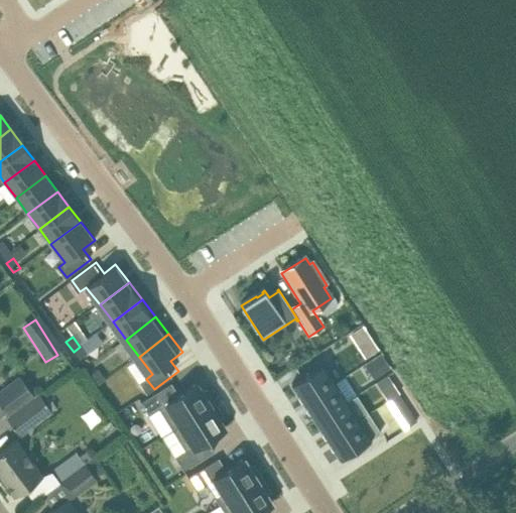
[(80,347),(74,352),(81,361),(87,356),(80,347)]
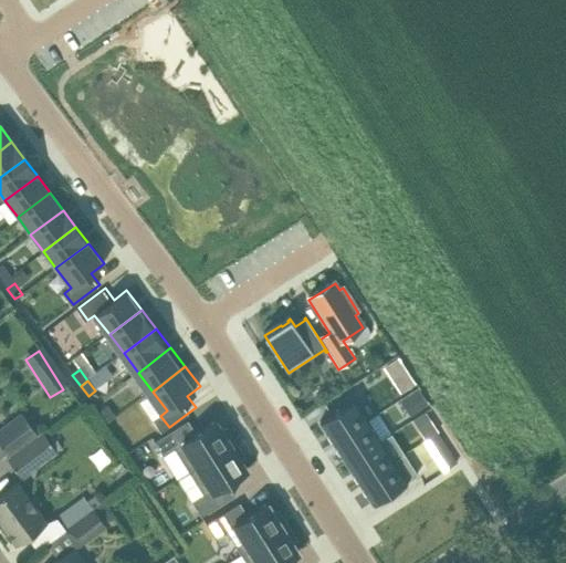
[(428,405),(418,391),(400,403),(410,417),(428,405)]
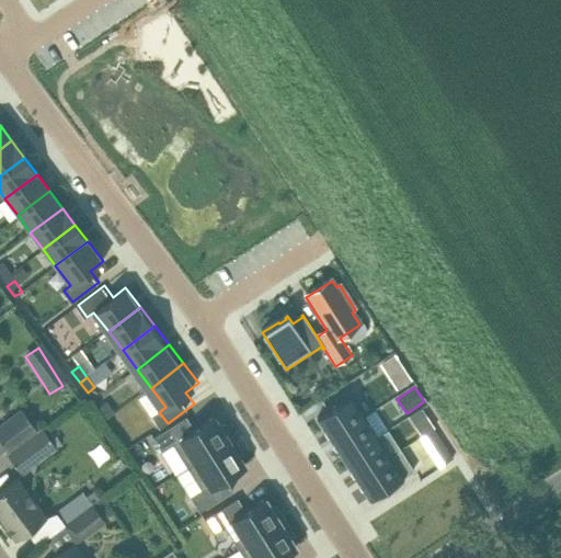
[(330,440),(363,419),(350,398),(317,419),(330,440)]
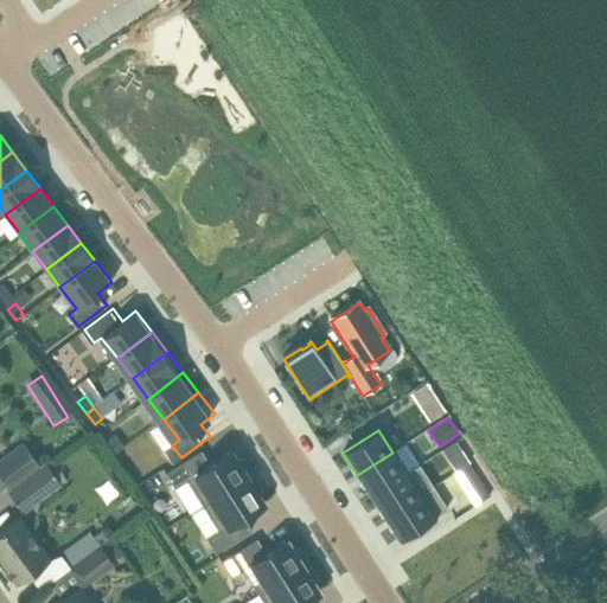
[(116,437),(108,443),(117,454),(125,448),(116,437)]
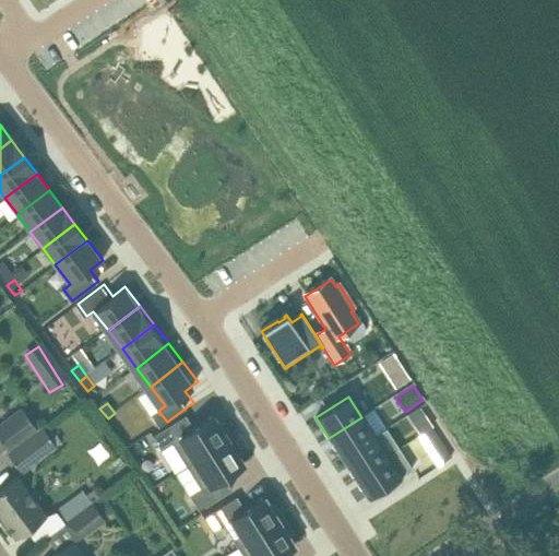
[(0,426),(0,439),(9,452),(37,432),(22,410),(0,426)]
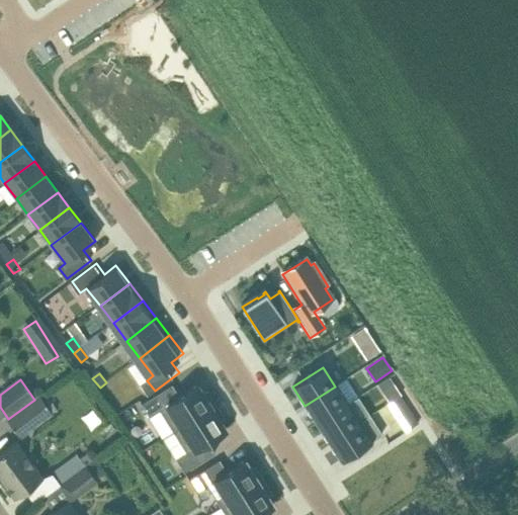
[(159,413),(172,434),(216,407),(207,393),(203,396),(198,387),(179,399),(172,387),(141,406),(149,419),(159,413)]
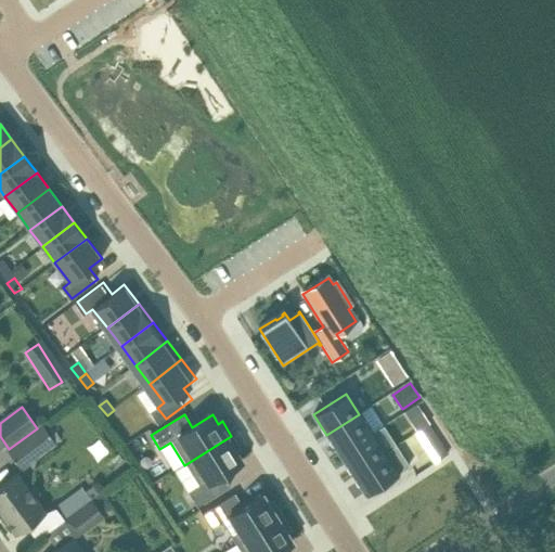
[(372,434),(359,414),(326,435),(339,456),(372,434)]
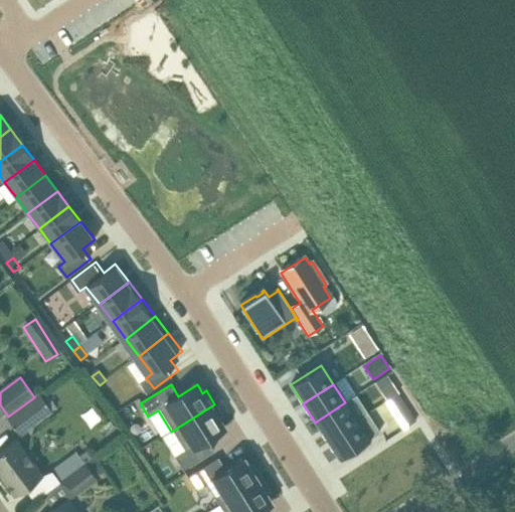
[(34,397),(8,416),(6,418),(20,438),(49,415),(35,396),(34,397)]
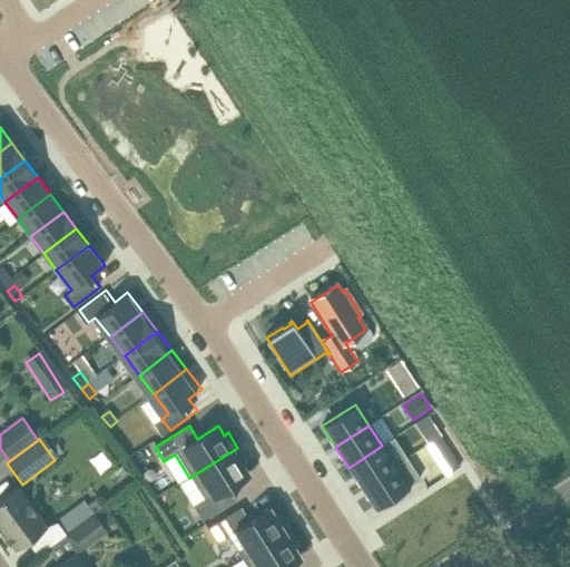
[(395,466),(382,446),(349,468),(361,488),(395,466)]
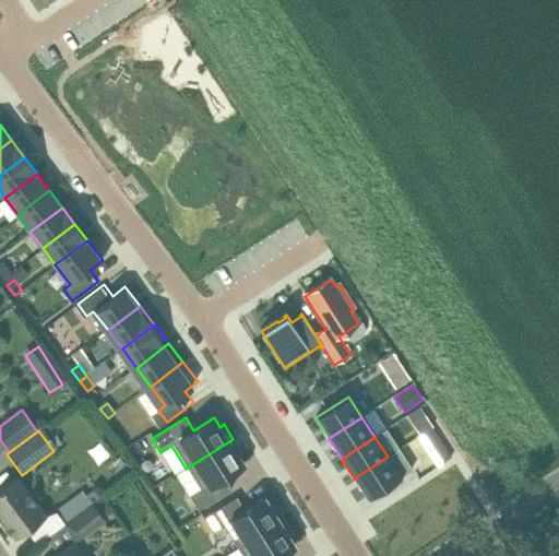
[(190,498),(199,512),(232,491),(224,478),(245,465),(238,456),(242,453),(233,439),(186,469),(201,492),(190,498)]
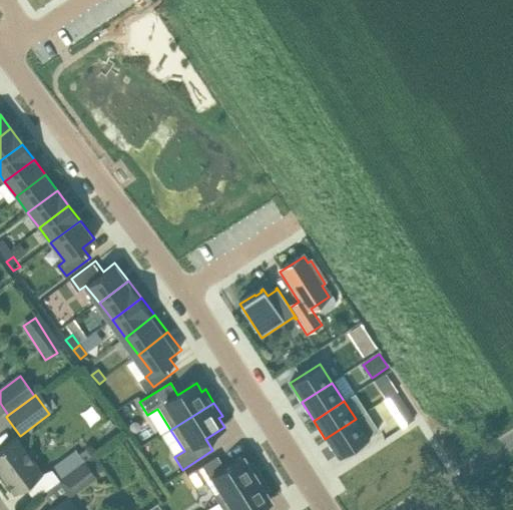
[(368,438),(356,419),(325,439),(338,458),(368,438)]
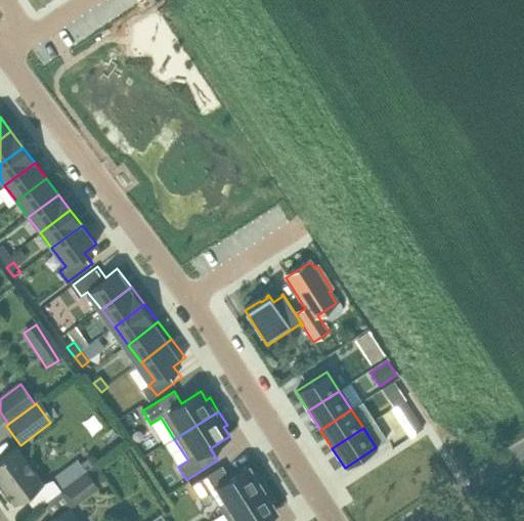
[(0,484),(15,506),(25,498),(43,484),(16,448),(0,461),(0,484)]
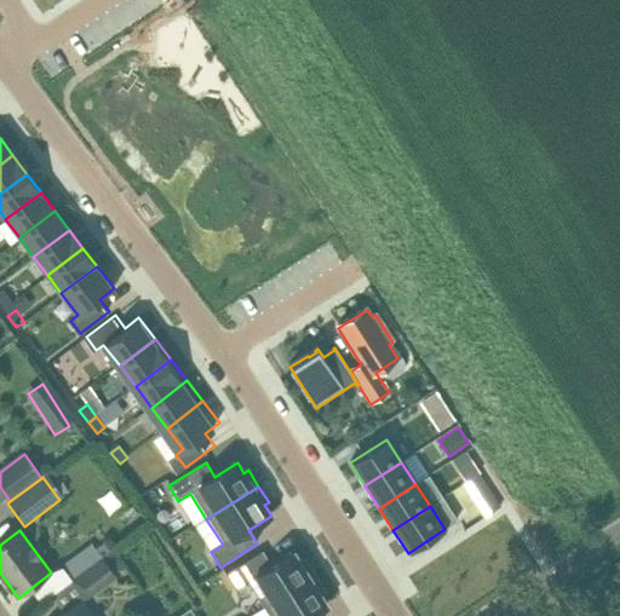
[(91,545),(62,566),(73,581),(73,582),(103,560),(91,545)]
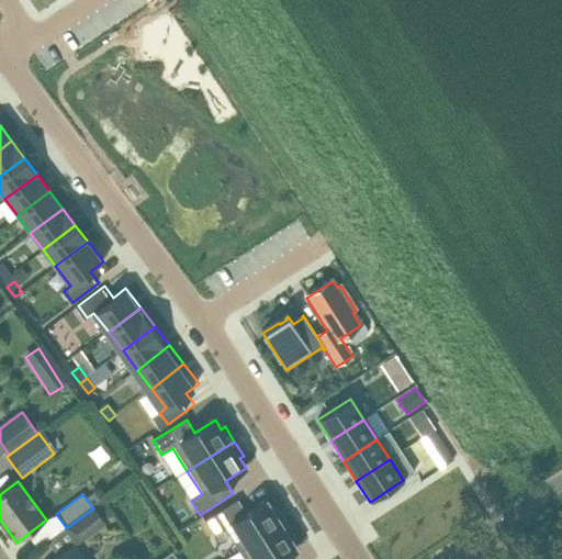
[(224,529),(238,552),(285,524),(277,509),(272,511),(267,502),(246,514),(238,501),(204,523),(213,537),(224,529)]
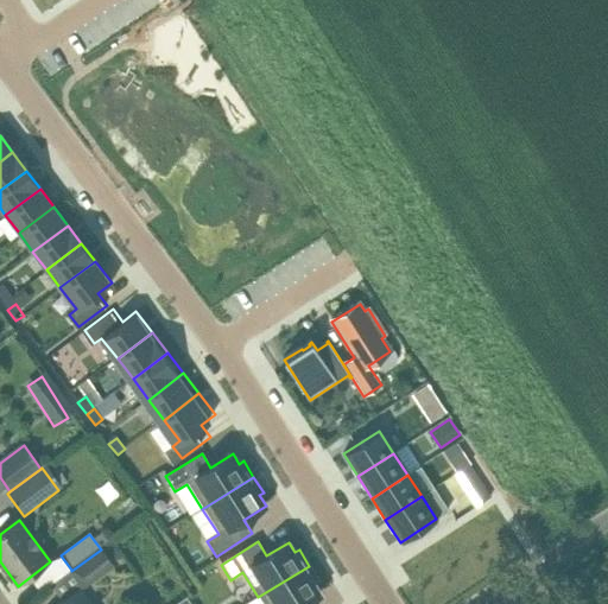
[(113,566),(101,550),(71,571),(84,587),(113,566)]
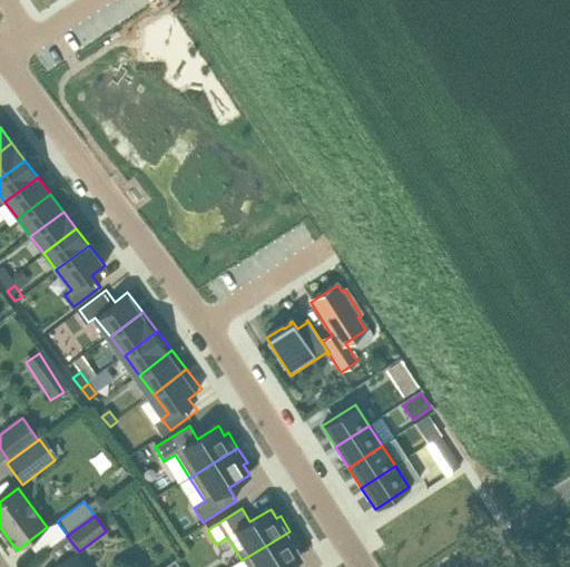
[(47,527),(27,543),(38,557),(67,535),(57,521),(56,520),(47,527)]
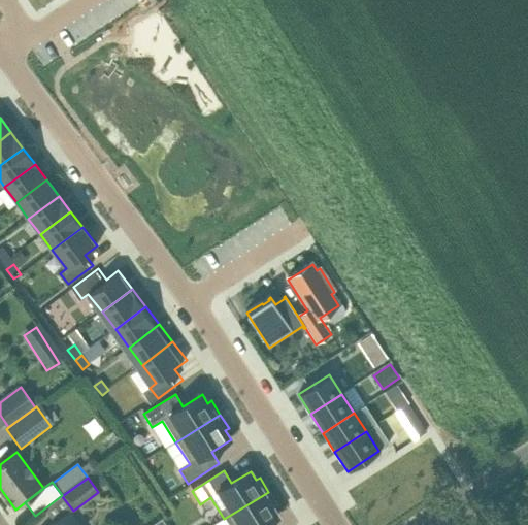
[(266,524),(279,517),(273,507),(277,505),(268,492),(224,519),(227,524),(266,524)]
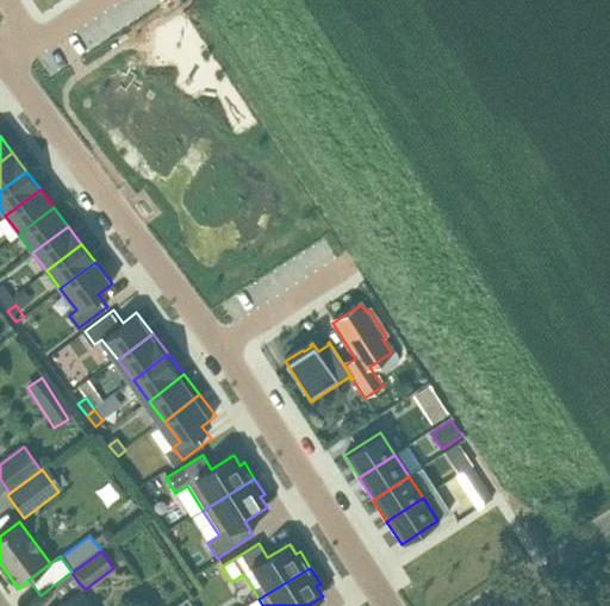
[(88,605),(79,593),(61,605),(88,605)]
